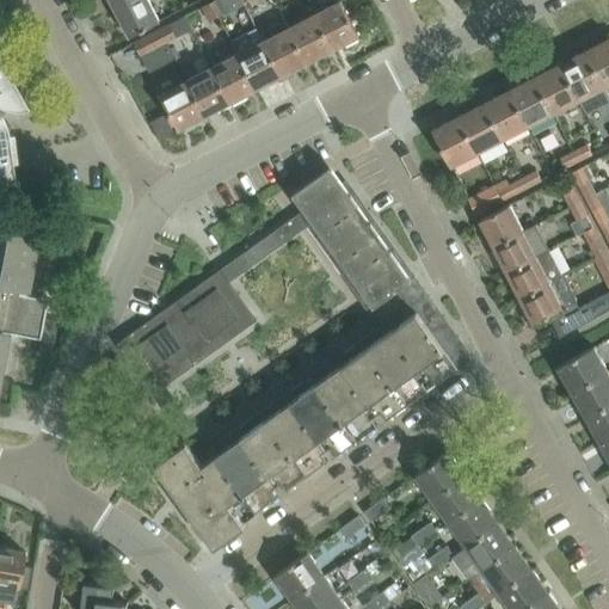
[(108,0),(115,12),(137,0),(108,0)]
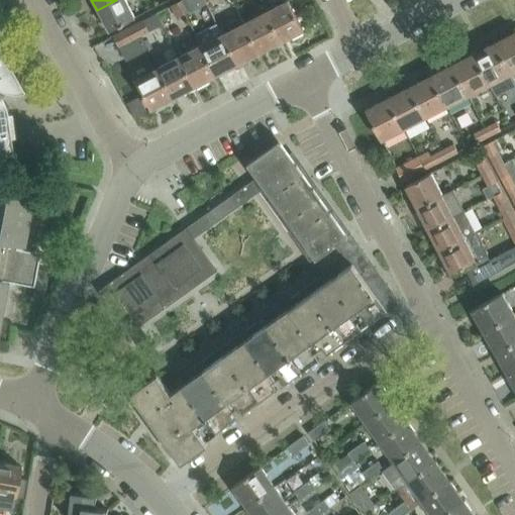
[(133,19),(122,0),(116,0),(97,10),(109,32),(133,19)]
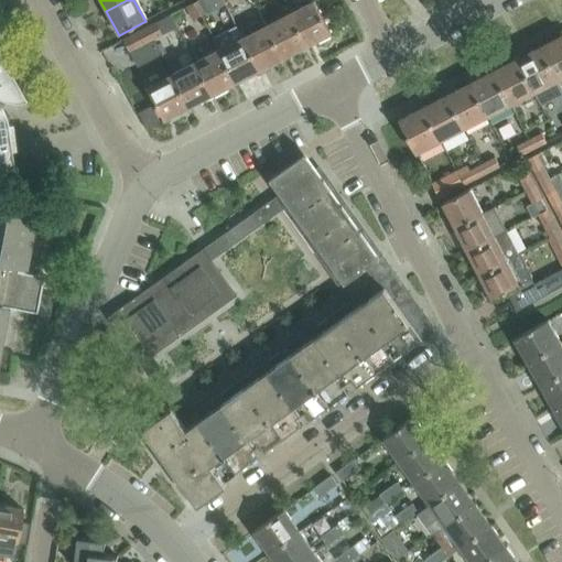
[(207,11),(202,0),(198,0),(193,3),(200,15),(207,11)]
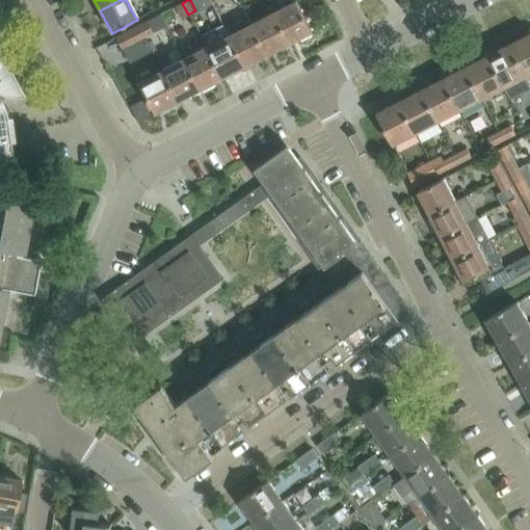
[(311,32),(295,2),(272,14),(288,44),(311,32)]
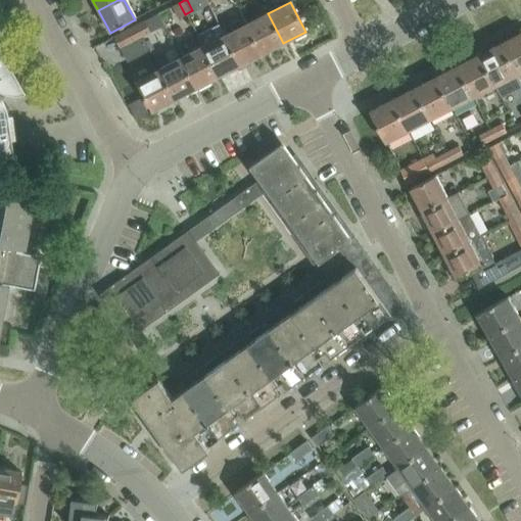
[(185,14),(179,3),(172,7),(177,18),(185,14)]
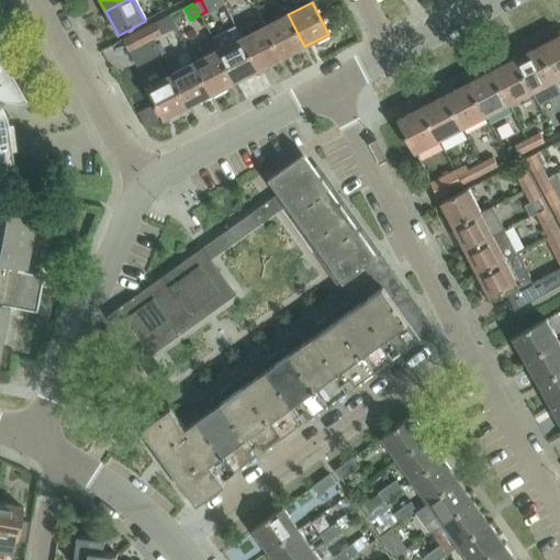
[(304,46),(288,14),(265,26),(281,59),(304,46)]
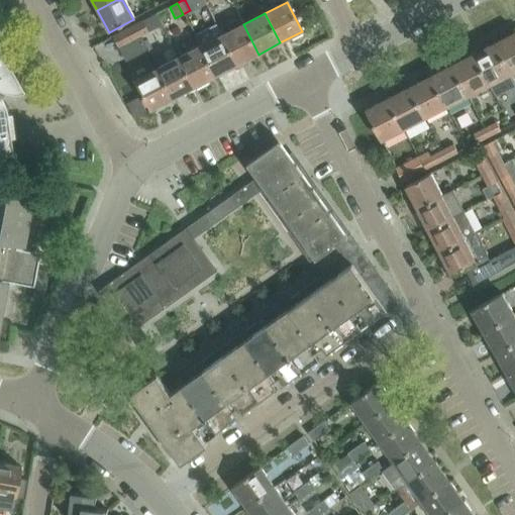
[(148,33),(142,21),(134,25),(140,37),(148,33)]
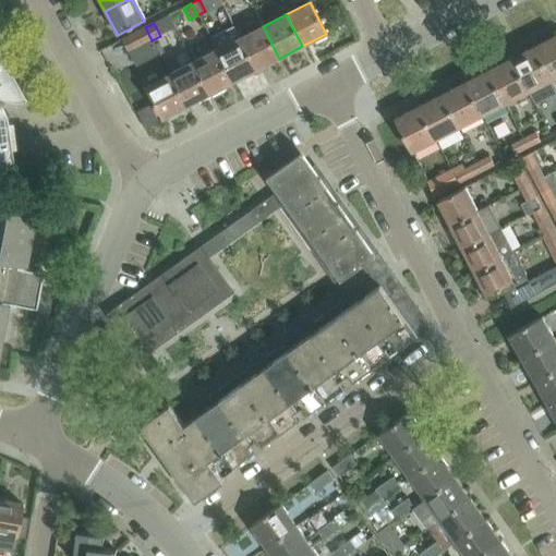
[(239,38),(240,38),(233,26),(209,38),(217,50),(216,50),(232,83),(255,71),(239,38)]
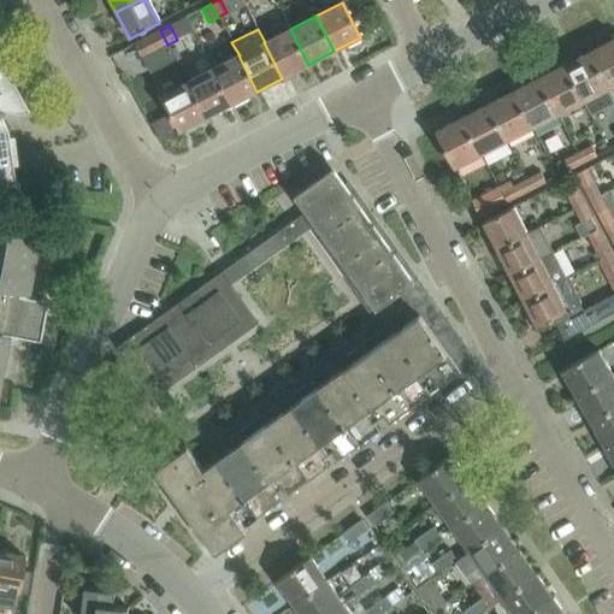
[(308,65),(290,29),(265,42),(264,42),(282,78),(308,65)]
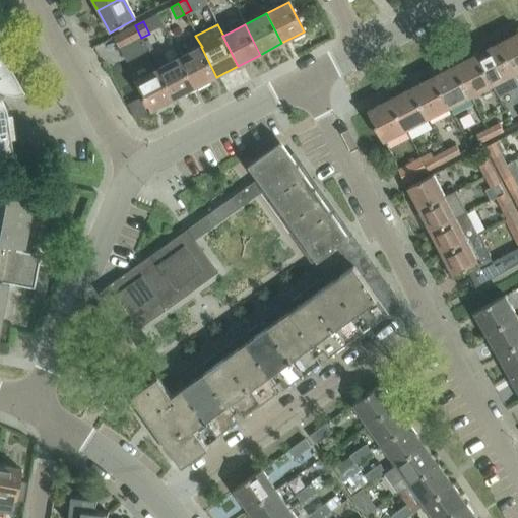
[(118,49),(141,38),(135,25),(112,39),(118,49)]
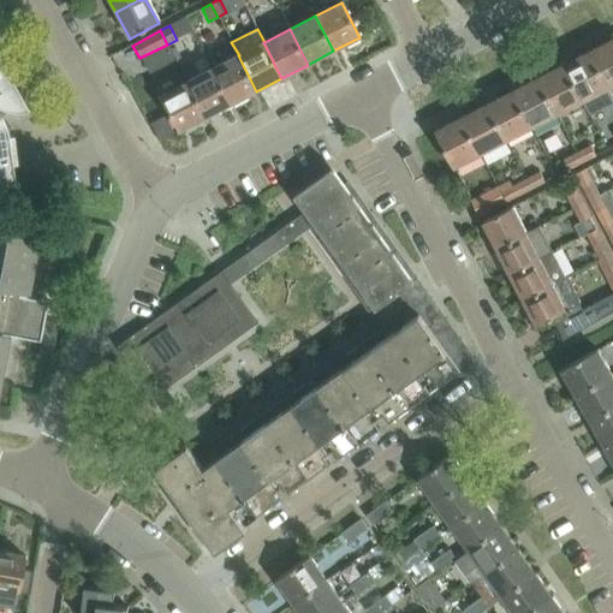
[(612,39),(611,41),(612,42),(588,54),(612,102),(612,39)]
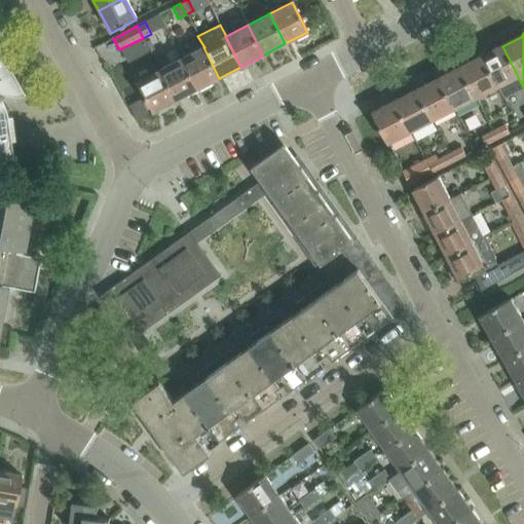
[(523,87),(502,46),(481,58),(496,88),(502,99),(523,87)]
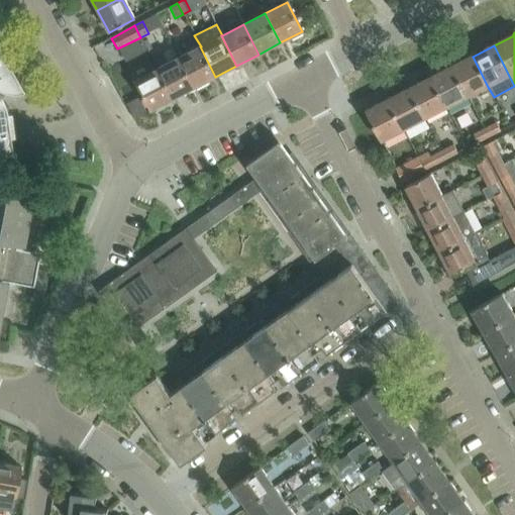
[(215,77),(200,46),(178,58),(194,88),(215,77)]
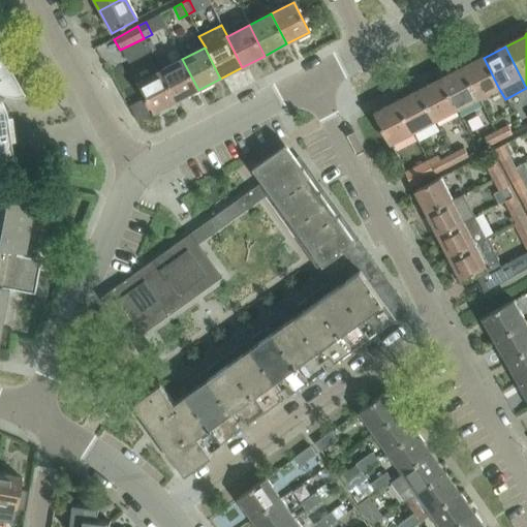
[(0,159),(9,158),(3,111),(2,111),(1,106),(0,105),(0,93),(4,95),(9,95),(14,95),(21,93),(11,78),(11,76),(0,56),(0,159)]
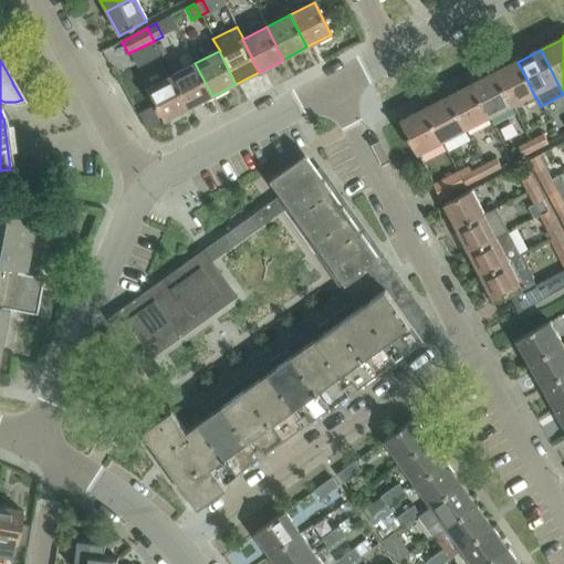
[(534,95),(518,62),(494,74),(511,107),(534,95)]
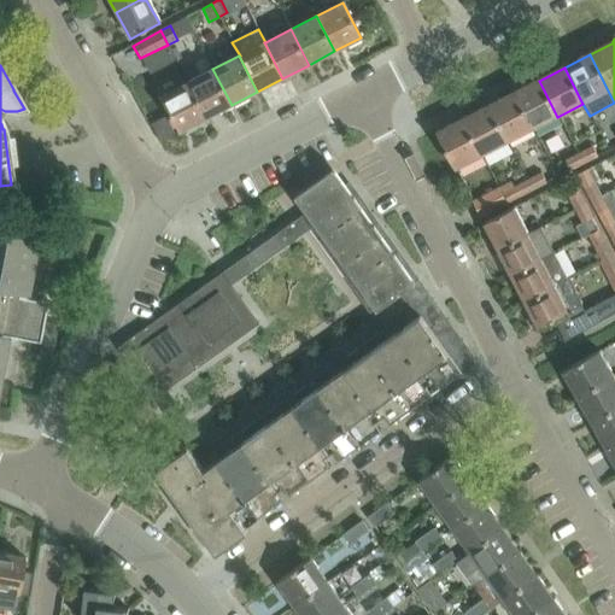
[(232,105),(212,69),(187,82),(205,118),(232,105)]
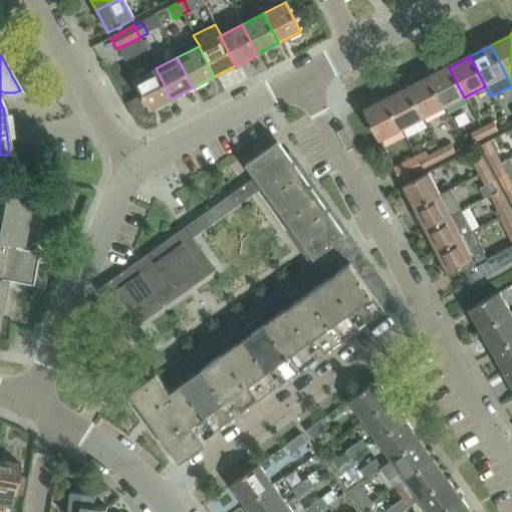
[(464,97),(449,67),(428,78),(443,107),(464,97)]
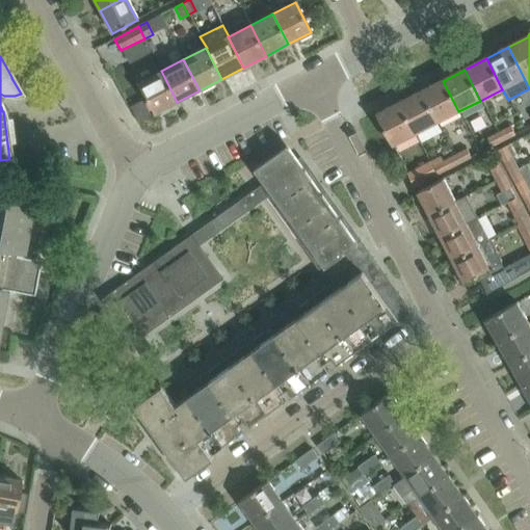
[(177,102),(161,71),(138,83),(154,113),(177,102)]
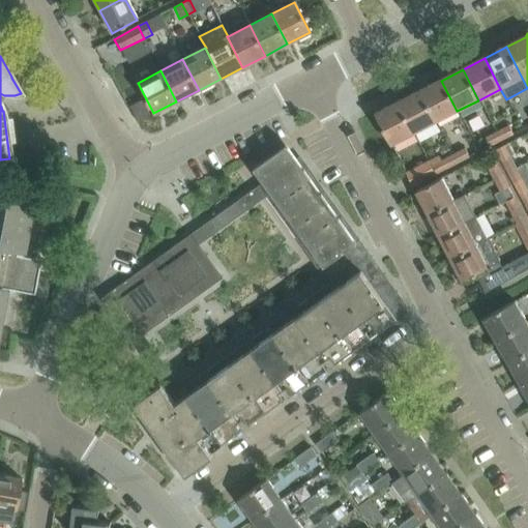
[(457,111),(441,81),(418,91),(435,122),(457,111)]
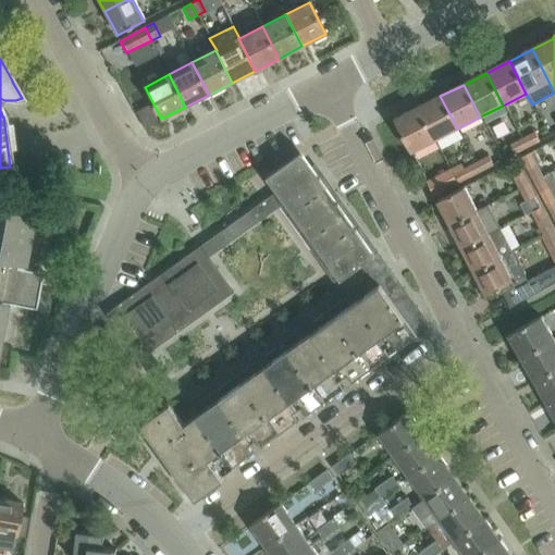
[(457,128),(440,96),(419,108),(418,107),(417,107),(434,140),(457,128)]
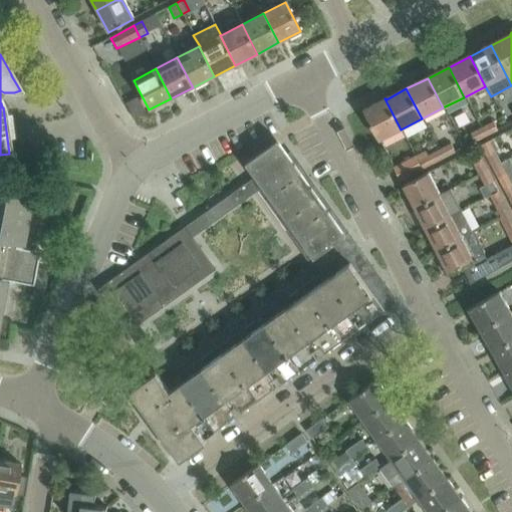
[(136,97),(124,104),(132,118),(144,112),(136,97)]
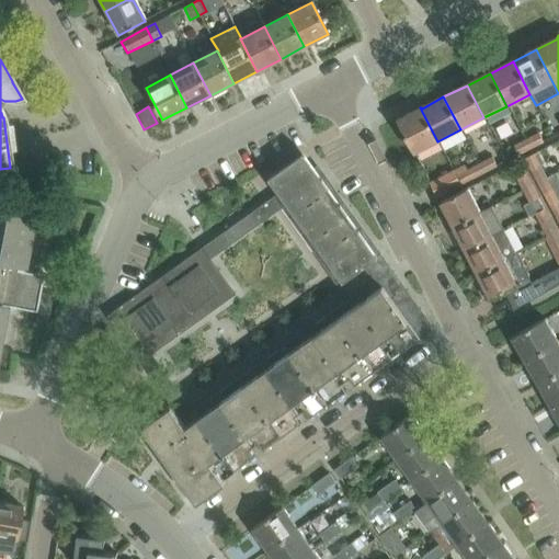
[(437,141),(420,107),(418,109),(419,110),(397,121),(413,153),(437,141)]
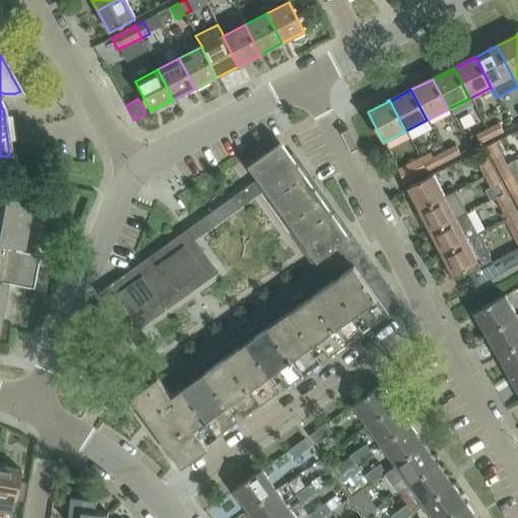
[(504,103),(480,113),(486,124),(509,114),(504,103)]
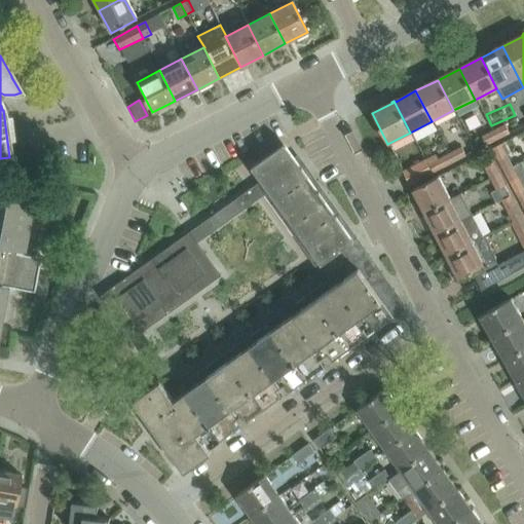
[(509,134),(503,124),(491,132),(495,140),(509,134)]
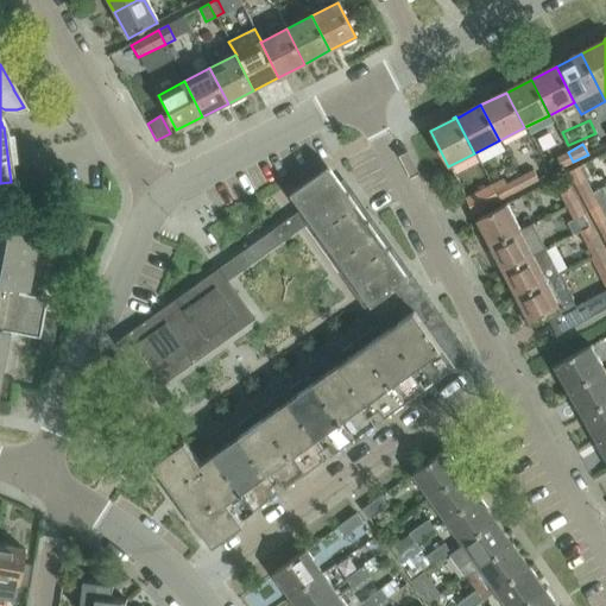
[(568,152),(555,158),(560,169),(573,162),(568,152)]
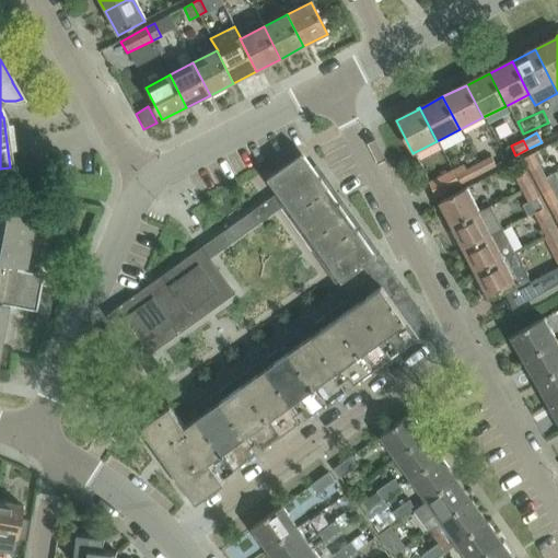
[(300,157),(270,178),(304,228),(335,207),(300,157)]
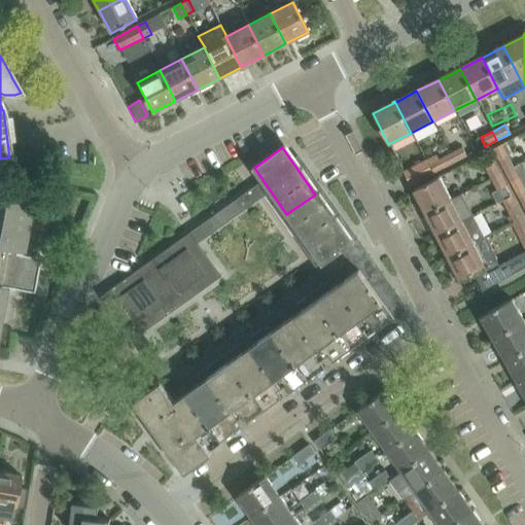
[(465,156),(461,147),(449,153),(453,163),(465,156)]
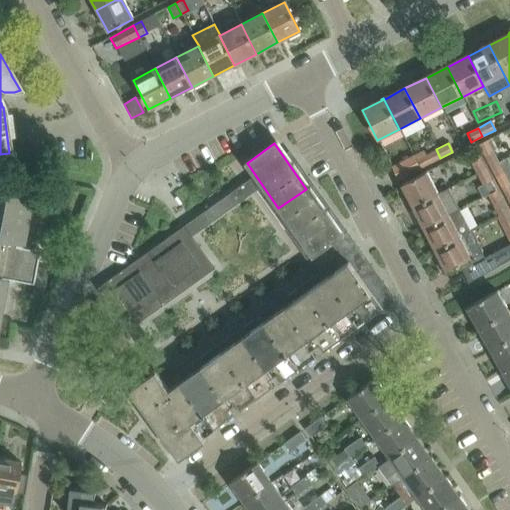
[(440,158),(436,149),(425,155),(430,164),(440,158)]
